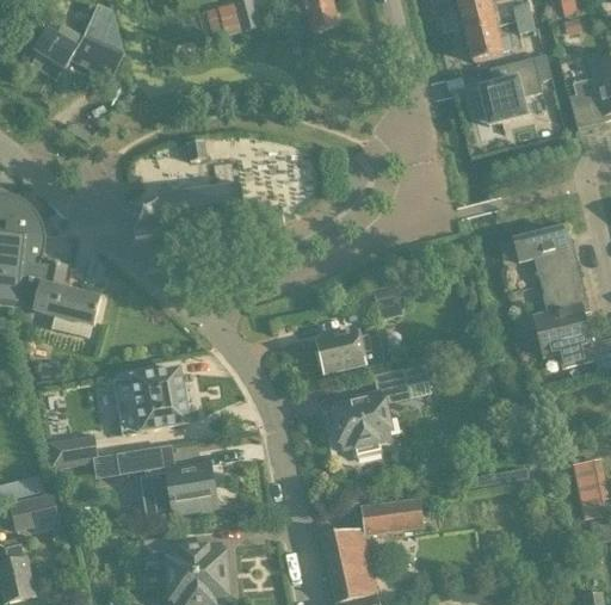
[(234,2),(241,29),(259,24),(253,0),(244,0),(234,2)]
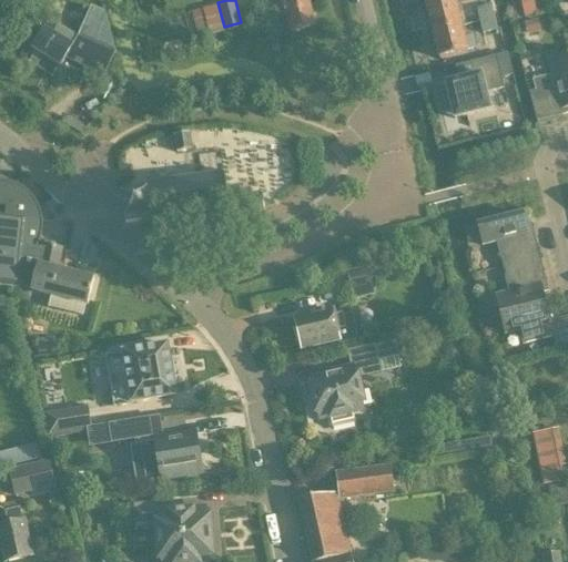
[(275,0),(279,12),(285,11),(290,28),(314,21),(307,0),(275,0)]
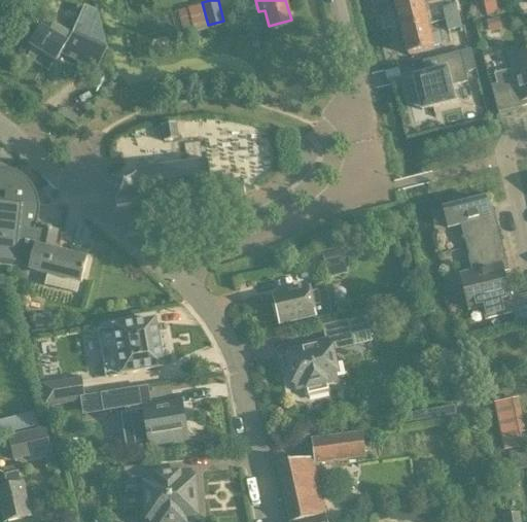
[(395,4),(401,27),(427,21),(422,0),(410,0),(395,4)]
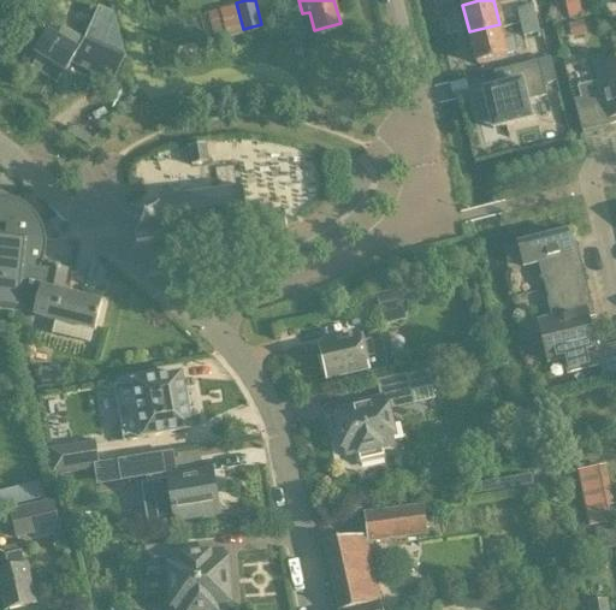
[(564,0),(568,13),(569,13),(581,10),(579,0),(564,0)]
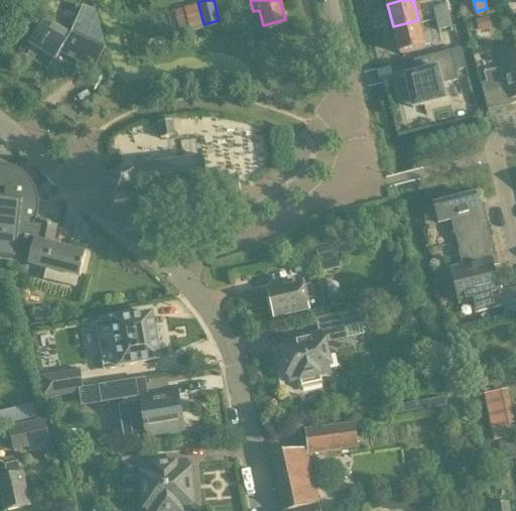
[(432,4),(435,15),(447,11),(444,1),(439,2),(432,4)]
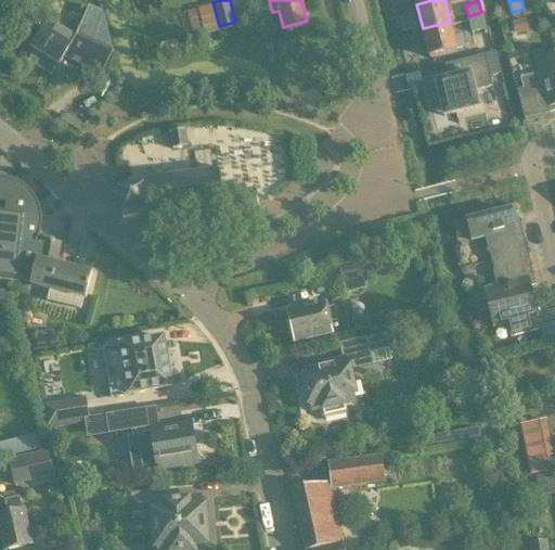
[(193,33),(219,26),(213,2),(186,9),(193,33)]
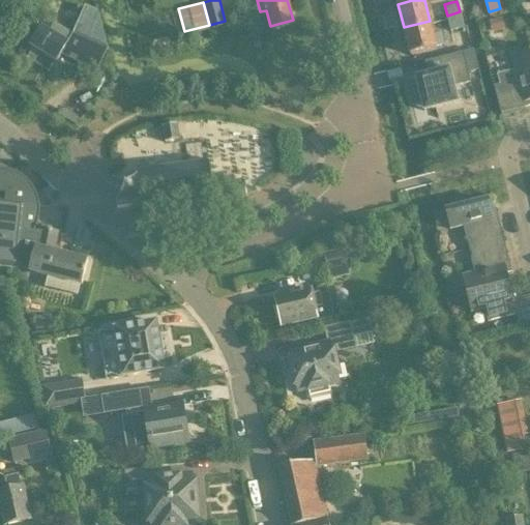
[(463,23),(460,11),(447,16),(450,27),(463,23)]
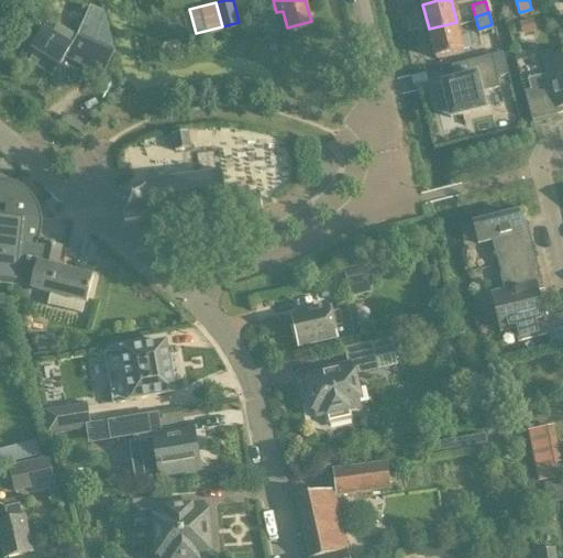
[(519,19),(521,30),(537,26),(533,15),(519,19)]
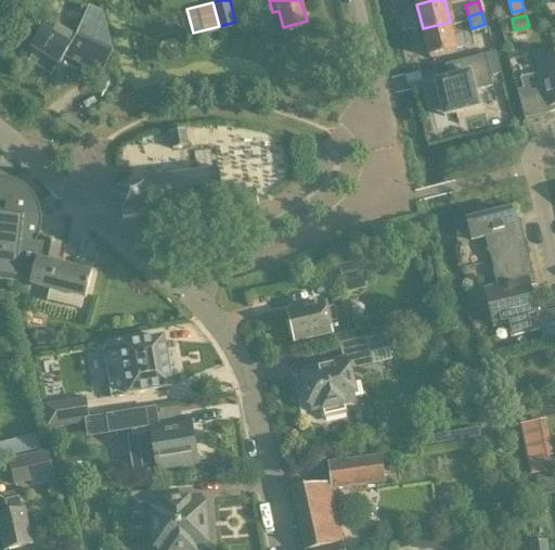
[(102,71),(112,49),(116,38),(105,34),(101,45),(77,34),(56,20),(51,28),(42,23),(29,43),(60,63),(65,53),(102,71)]
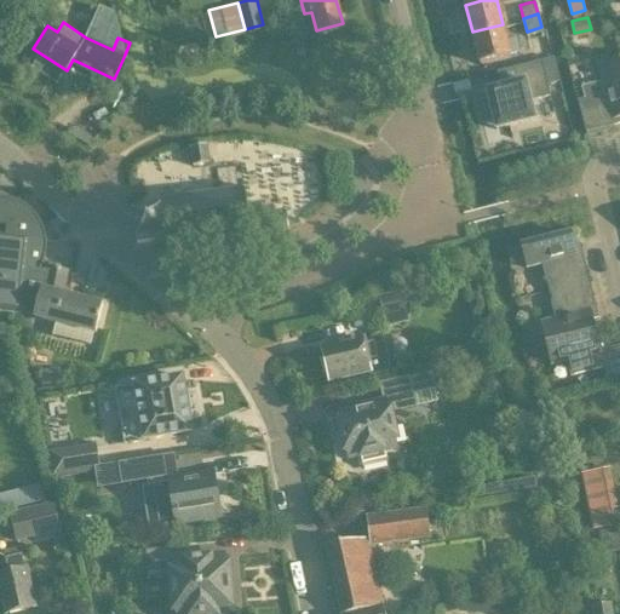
[(510,52),(510,50),(518,47),(515,34),(506,36),(503,24),(472,32),(478,59),(510,52)]
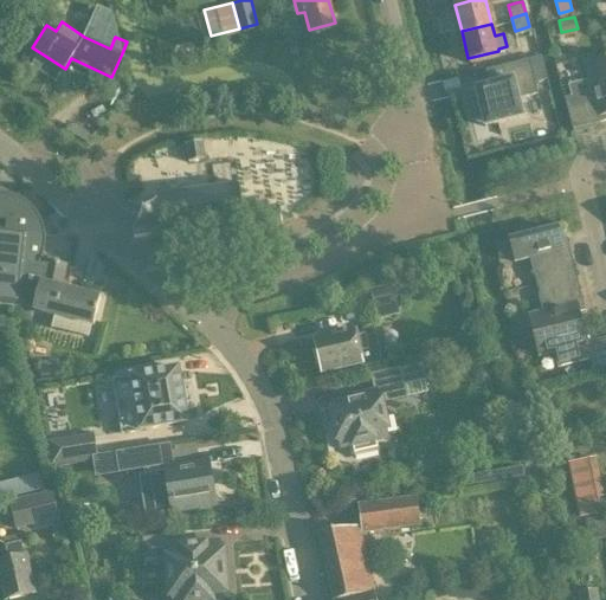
[(537,90),(535,79),(547,76),(542,52),(529,56),(485,66),(490,82),(476,85),(485,123),(523,113),(519,95),(537,90)]
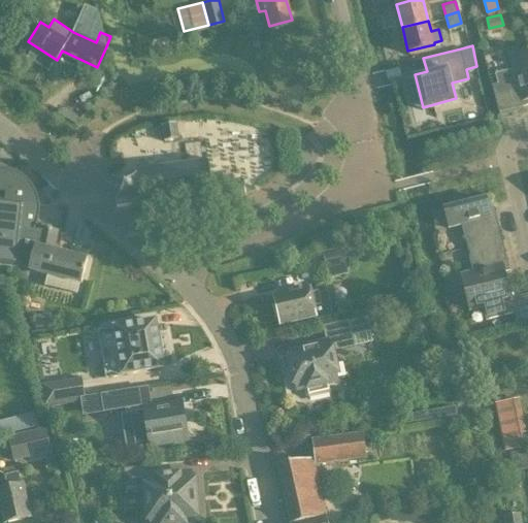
[(494,70),(497,80),(492,82),(499,109),(527,101),(527,47),(509,52),(513,65),(494,70)]
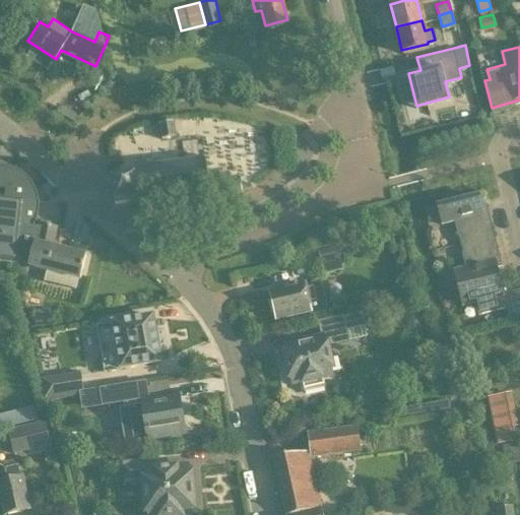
[(173,119),(159,121),(163,136),(176,134),(173,119)]
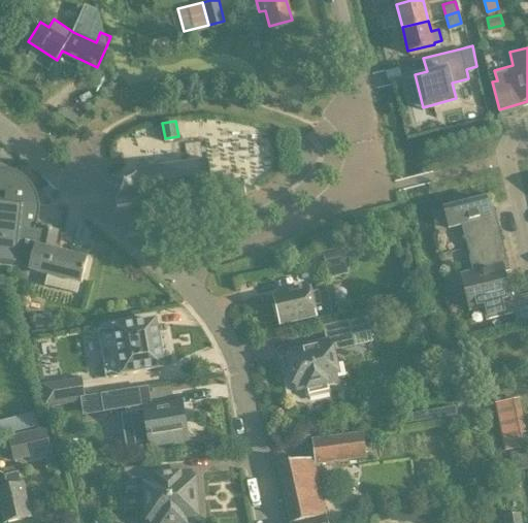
[(112,180),(117,204),(137,202),(138,208),(140,208),(140,210),(143,210),(142,207),(156,205),(157,208),(160,207),(160,204),(175,202),(176,205),(179,205),(178,202),(182,202),(183,211),(193,210),(192,200),(193,200),(193,203),(197,203),(197,200),(210,198),(210,201),(213,201),(213,197),(245,193),(243,176),(234,177),(233,172),(211,175),(209,159),(207,159),(207,155),(204,156),(204,159),(191,161),(191,158),(188,158),(188,161),(173,163),(173,160),(169,160),(170,164),(155,165),(154,163),(151,163),(151,166),(137,168),(137,165),(134,165),(134,168),(133,168),(134,176),(112,180)]
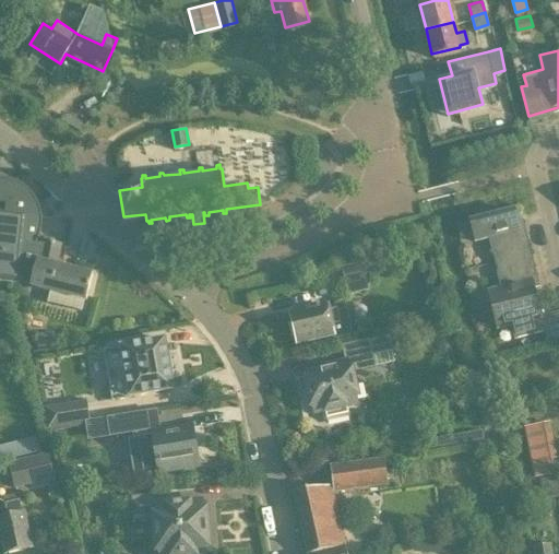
[(0,277),(19,280),(22,254),(39,256),(42,243),(35,242),(38,236),(40,230),(42,223),(42,217),(40,211),(39,204),(37,199),(34,193),(31,188),(26,185),(22,181),(18,179),(12,177),(7,175),(2,175),(0,174),(0,277)]
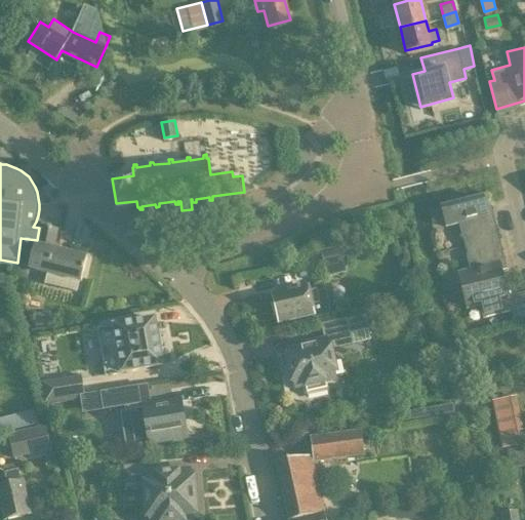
[(459,220),(466,242),(498,234),(491,203),(486,204),(484,194),(442,204),(446,223),(459,220)]
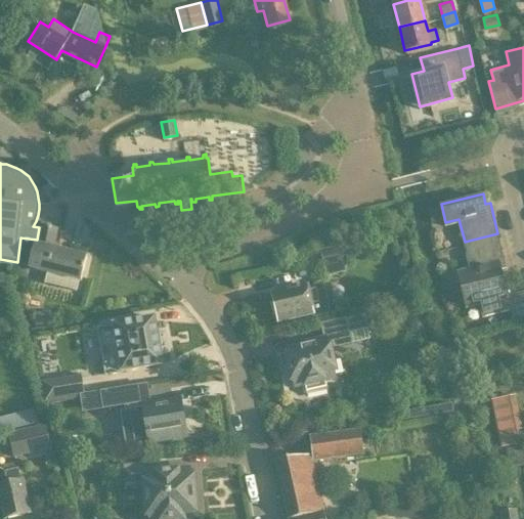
[(20,238),(17,262),(28,264),(28,265),(47,269),(78,276),(81,277),(86,253),(53,245),(57,225),(41,221),(39,227),(37,240),(20,238)]
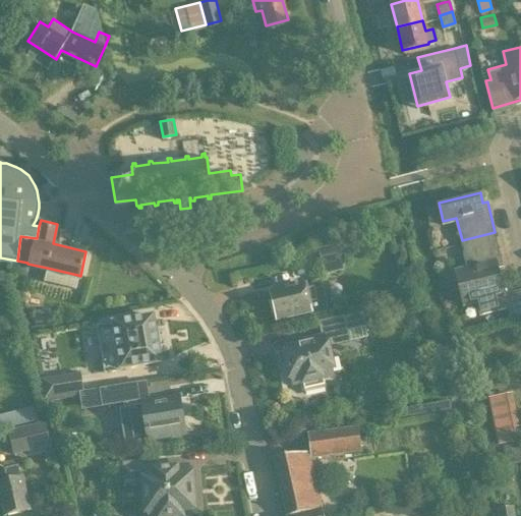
[(454,268),(459,285),(501,275),(498,265),(503,264),(495,232),(462,240),(468,265),(454,268)]
